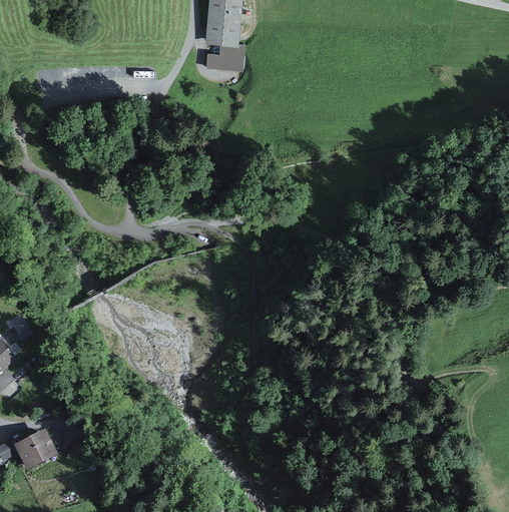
[(203,54),(202,67),(239,71),(242,46),(231,45),(235,0),(208,0),(205,42),(217,43),(215,56),(203,54)]
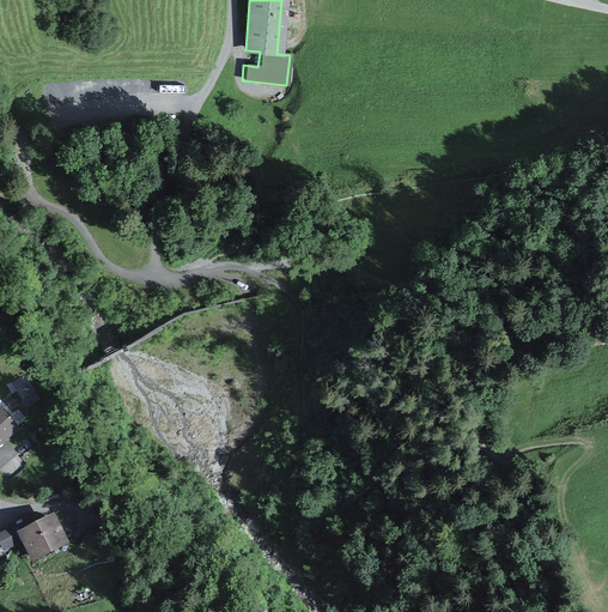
[(48,163),(59,157),(50,144),(41,150),(48,163)]
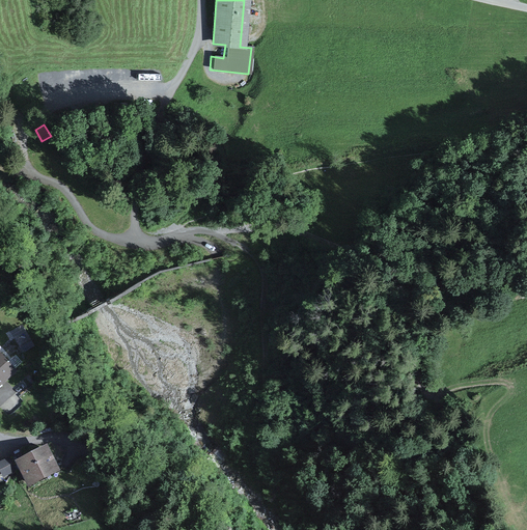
[(519,297),(526,293),(526,288),(525,284),(516,288),(519,297)]
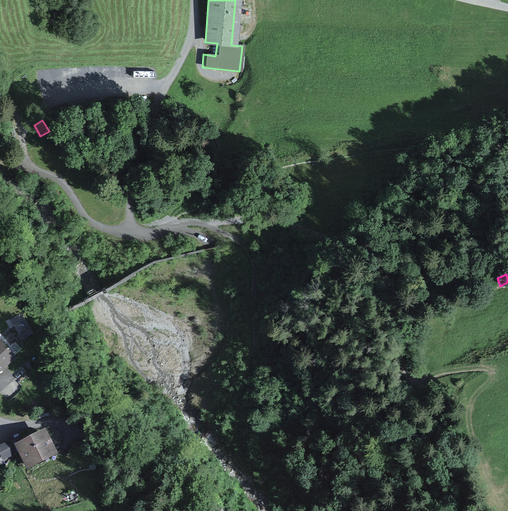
[(0,365),(11,356),(0,344),(0,365)]
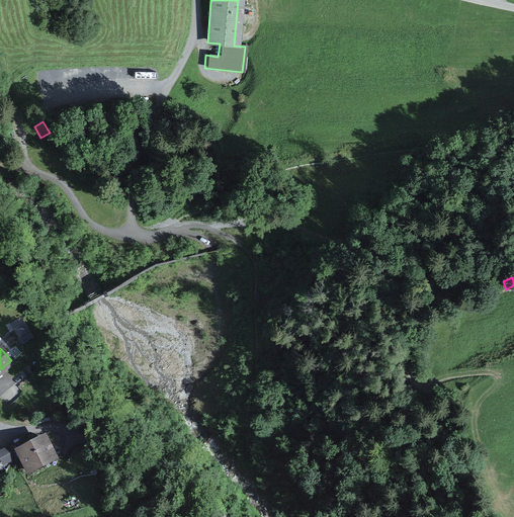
[(15,384),(23,378),(19,372),(11,378),(15,384)]
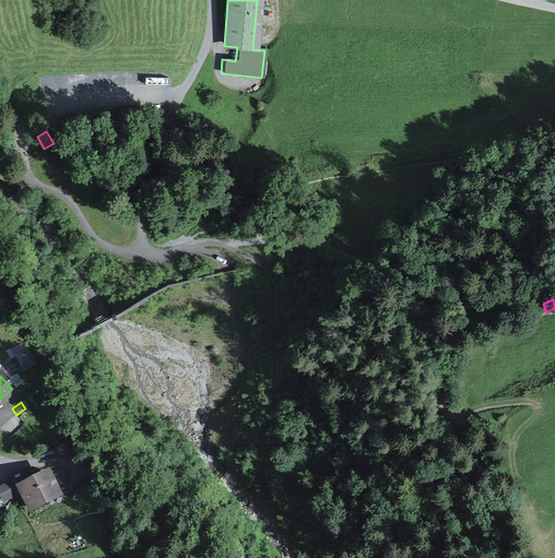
[(54,496),(44,476),(23,487),(18,489),(20,495),(27,509),(54,496)]
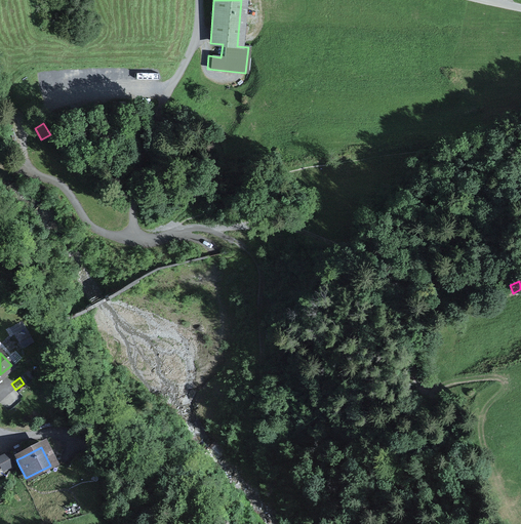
[(0,474),(18,465),(16,459),(22,457),(16,448),(0,456),(0,474)]
